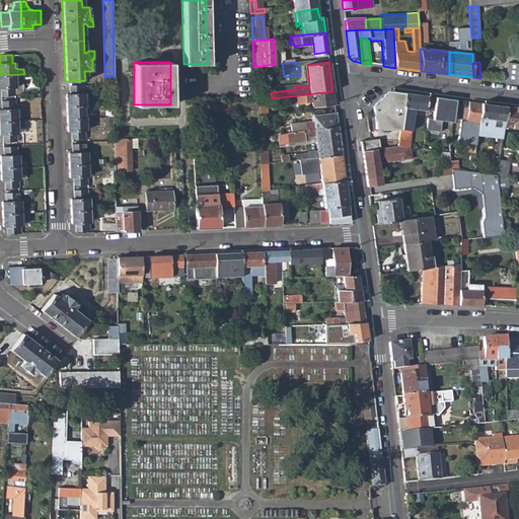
[(518,63),(508,62),(506,81),(518,82),(518,63)]
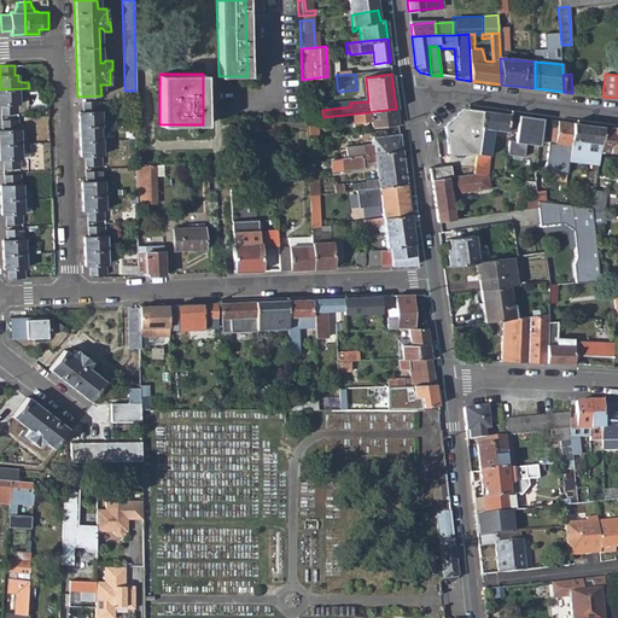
[(29,88),(0,89),(0,104),(1,104),(1,114),(17,114),(17,104),(19,104),(19,99),(22,99),(24,95),(29,95),(29,88)]
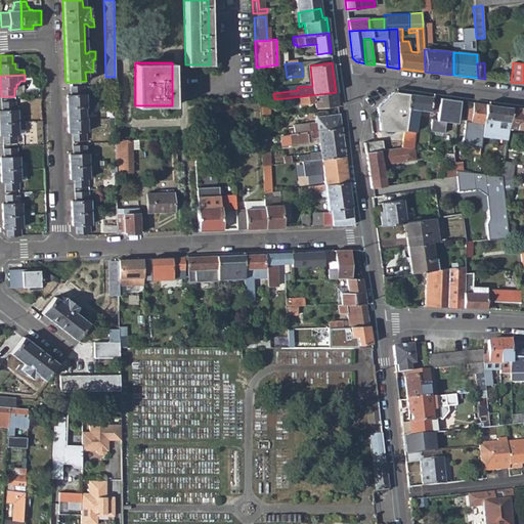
[(71,95),(67,95),(68,107),(95,105),(95,100),(91,100),(88,98),(87,98),(86,94),(85,94),(85,87),(71,87),(71,95)]
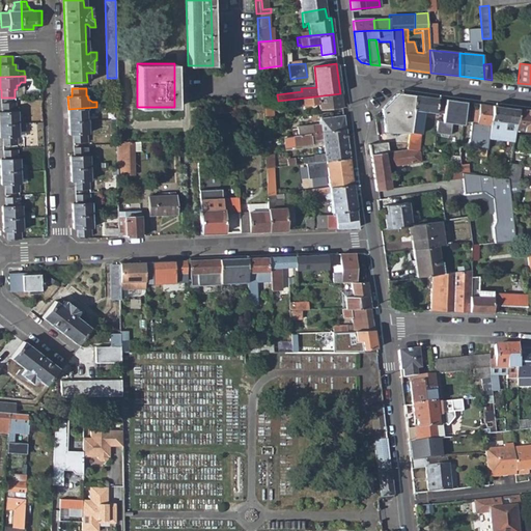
[(340,93),(298,99),(299,106),(318,104),(318,109),(342,106),(340,93)]
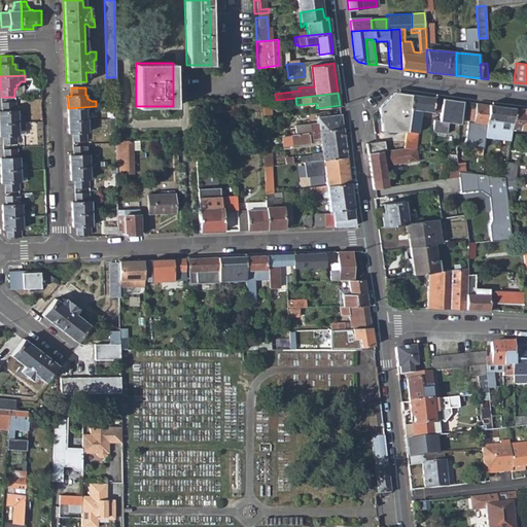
[(380,132),(405,132),(411,95),(394,93),(378,108),(380,132)]
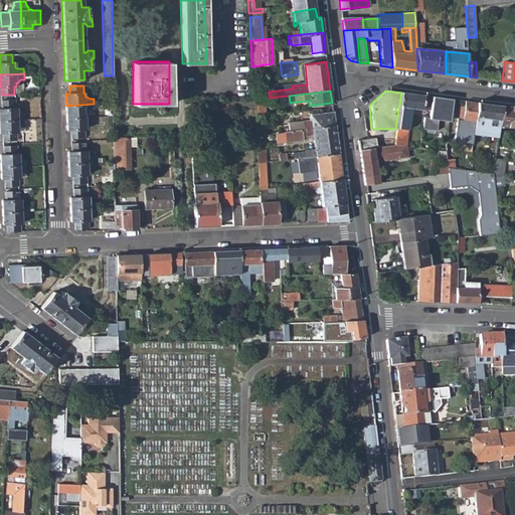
[(401,93),(395,129),(394,138),(405,139),(407,129),(404,129),(407,111),(407,107),(413,108),(423,109),(424,105),(427,105),(428,96),(401,93)]
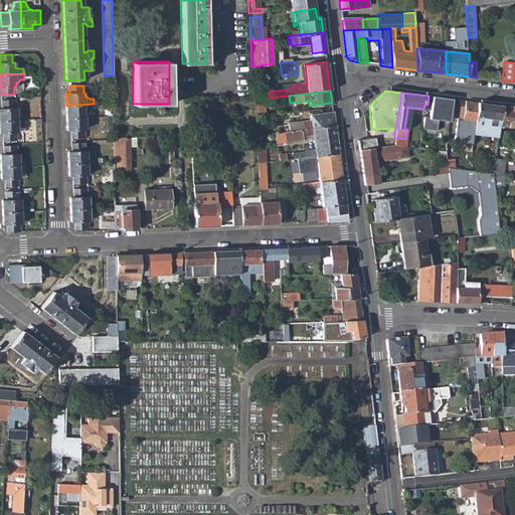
[(448,122),(451,100),(431,98),(427,119),(422,118),(421,130),(436,132),(438,121),(448,122)]
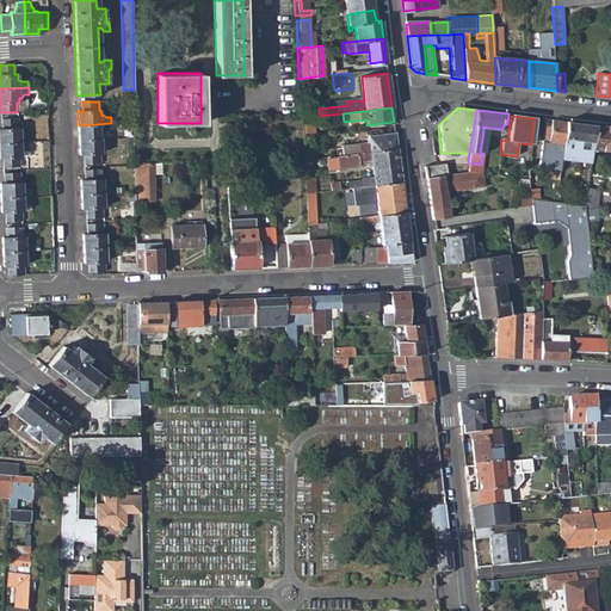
[(2,129),(0,129),(0,143),(31,142),(31,135),(25,135),(23,133),(20,133),(20,129),(18,129),(17,119),(1,119),(2,129)]
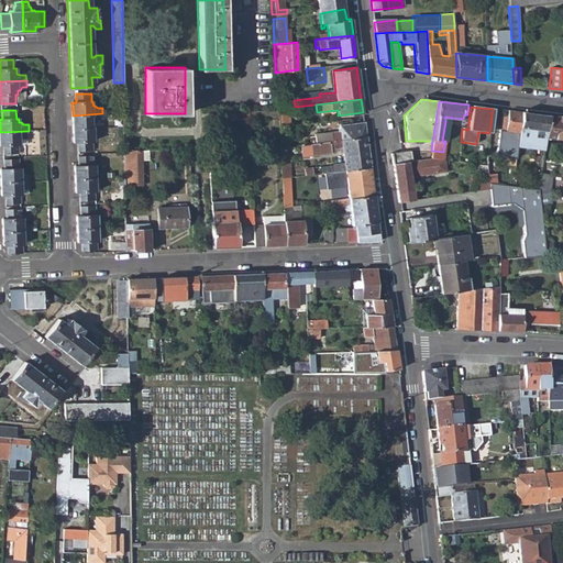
[(522,112),(508,110),(507,116),(501,114),(500,130),(507,131),(520,132),(522,112)]
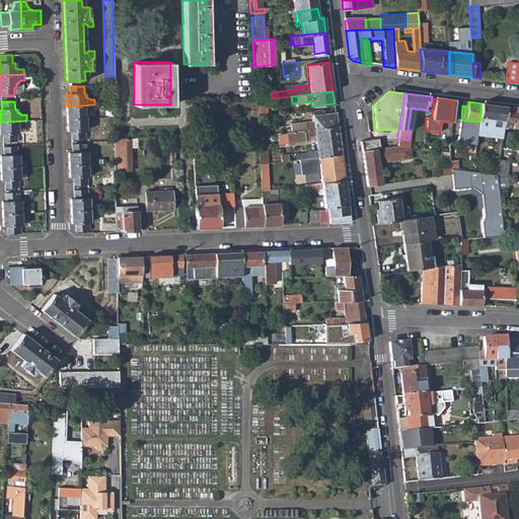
[(228,102),(191,104),(191,110),(229,108),(228,102)]
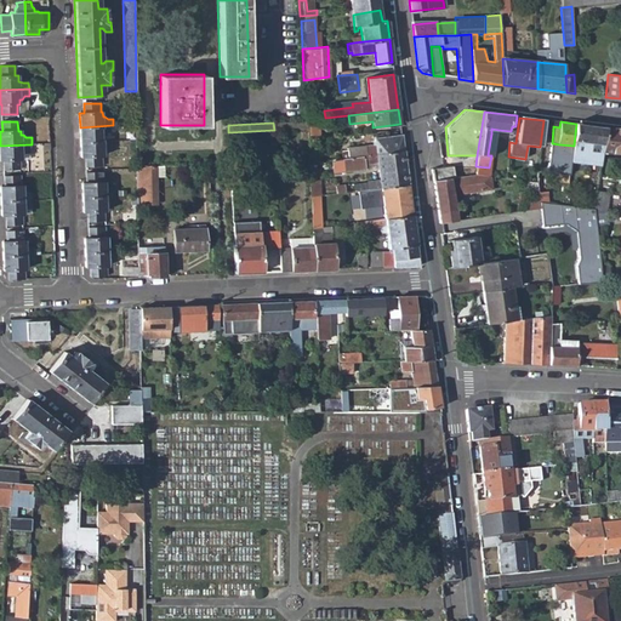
[(603,127),(576,124),(574,146),(573,151),(599,154),(600,152),(603,127)]
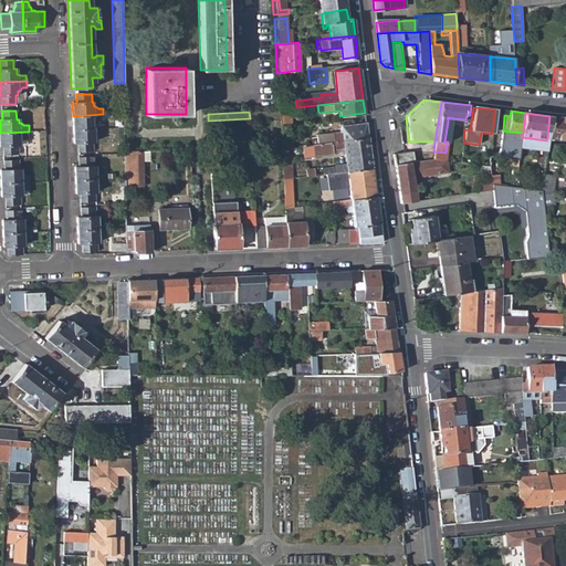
[(103,114),(73,116),(73,129),(94,129),(94,124),(97,123),(100,121),(103,121),(103,114)]
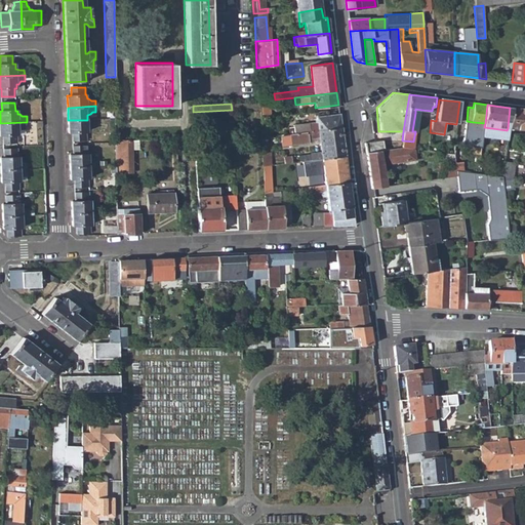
[(524,109),(510,108),(508,128),(524,129),(524,109)]
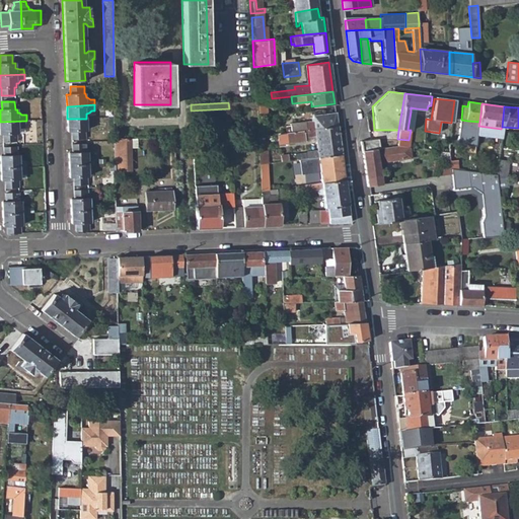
[(313,121),(305,121),(306,130),(338,126),(336,113),(312,116),(313,121)]
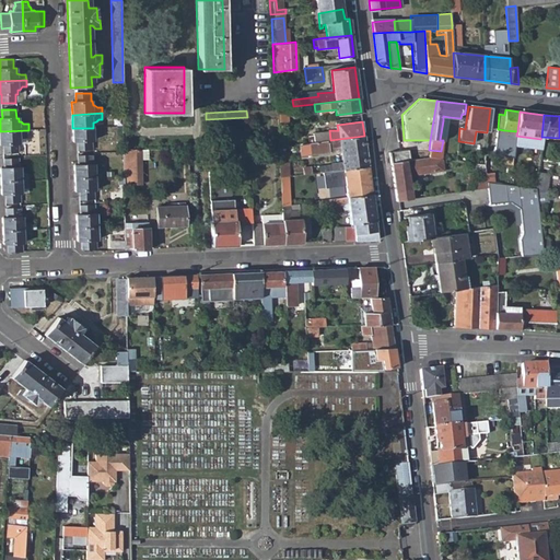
[(93,128),(72,128),(72,141),(78,140),(78,150),(92,149),(92,140),(93,140),(93,137),(96,137),(100,133),(103,133),(103,127),(93,128)]
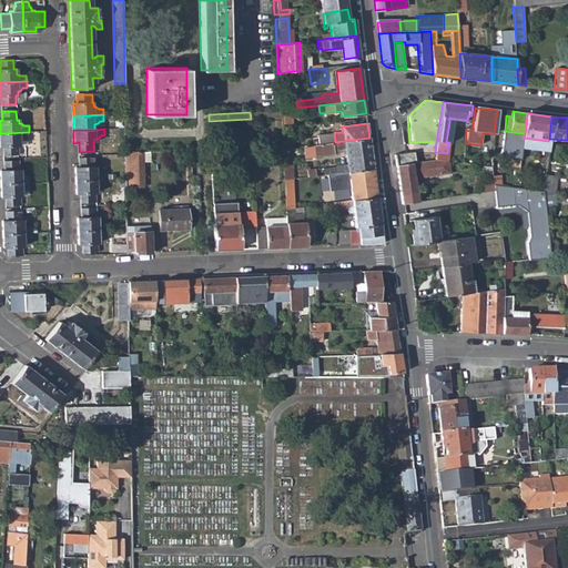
[(29,132),(0,133),(0,145),(3,145),(3,154),(18,154),(18,145),(20,145),(19,141),(22,141),(24,139),(29,139),(29,132)]
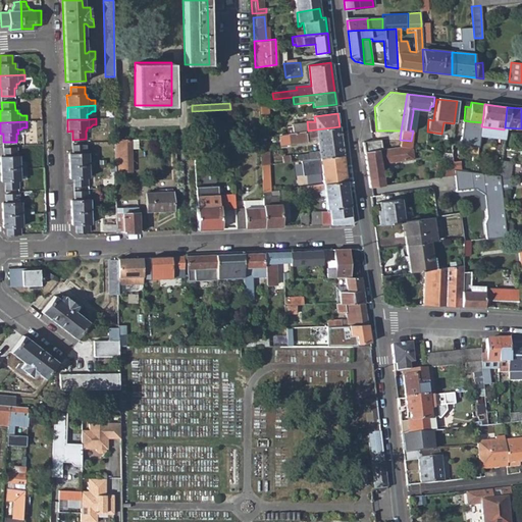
[(482,122),(470,121),(469,131),(481,132),(481,126),(482,122)]
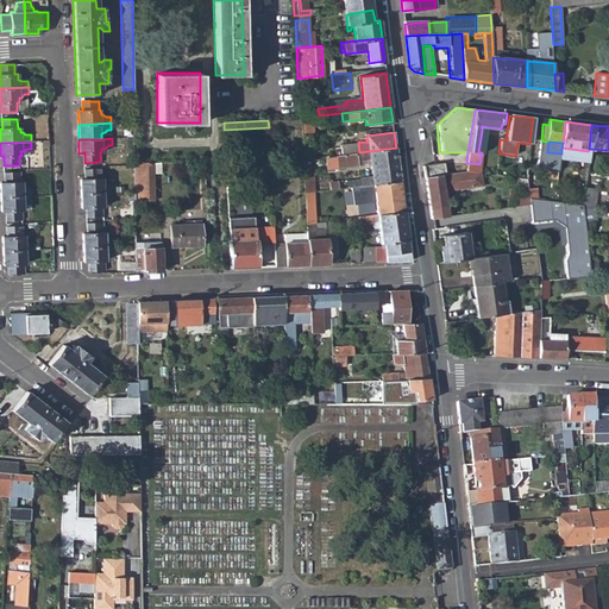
[(359,152),(336,155),(338,168),(357,165),(356,161),(363,159),(370,159),(371,177),(347,181),(349,188),(371,184),(400,181),(396,148),(359,152)]
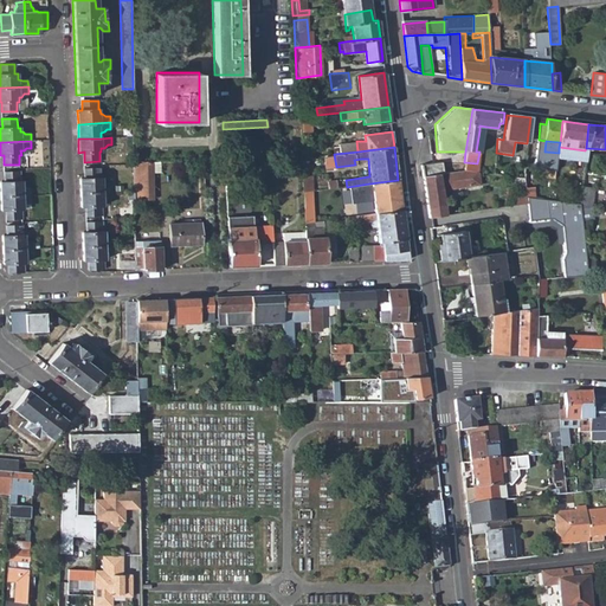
[(152,160),(140,161),(140,182),(141,198),(152,198),(152,172),(152,160)]
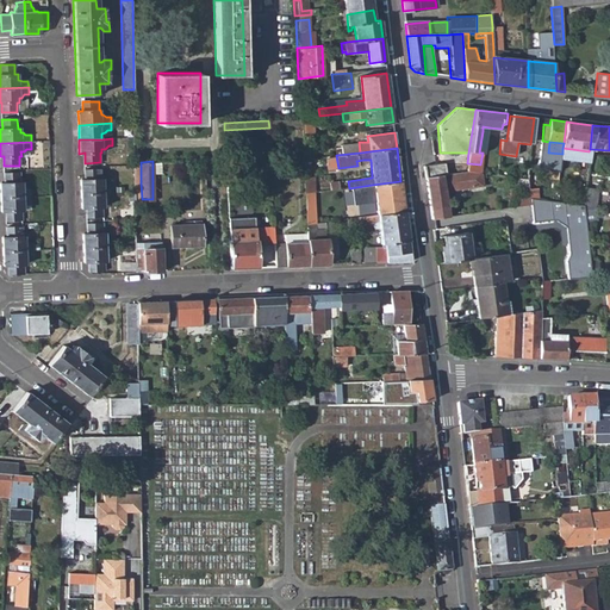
[(423,166),(424,178),(444,175),(444,172),(443,165),(423,166)]
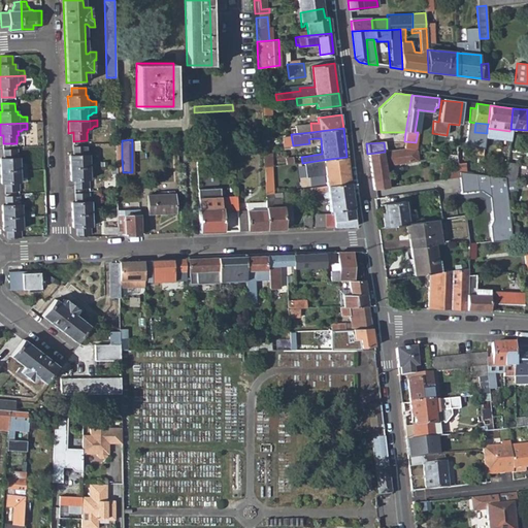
[(381,188),(389,187),(386,165),(420,160),(418,147),(403,145),(385,149),(385,152),(367,154),(372,190),(381,188)]
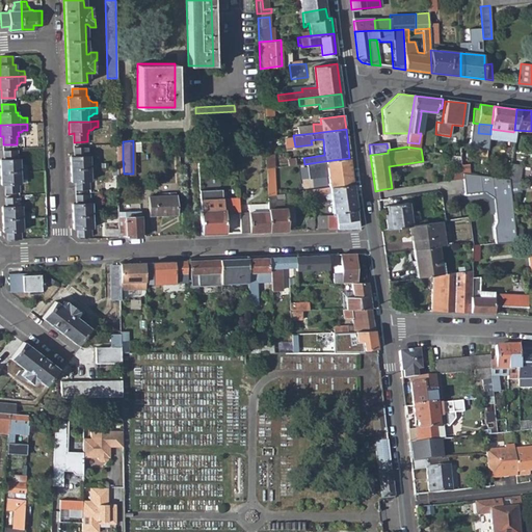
[(75,157),(70,157),(71,169),(99,167),(99,162),(96,162),(92,159),(90,159),(90,156),(88,156),(88,149),(74,149),(75,157)]
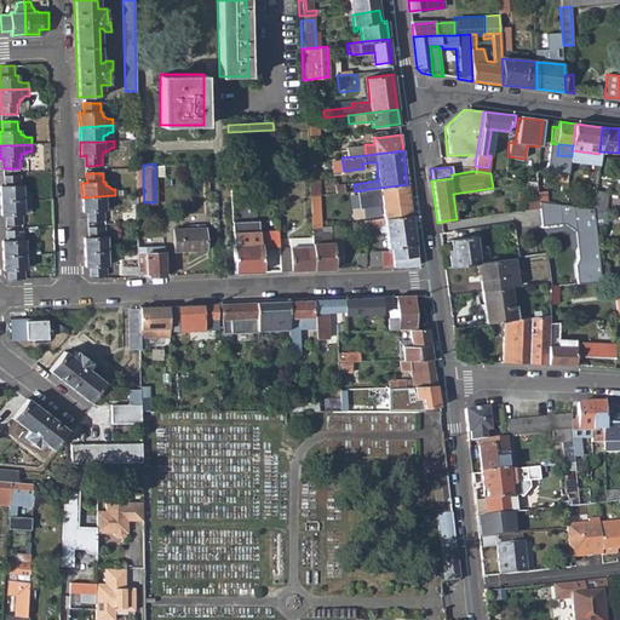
[(5,187),(0,185),(0,188),(1,201),(34,199),(34,191),(29,191),(26,189),(23,189),(23,185),(21,185),(21,176),(5,176),(5,187)]
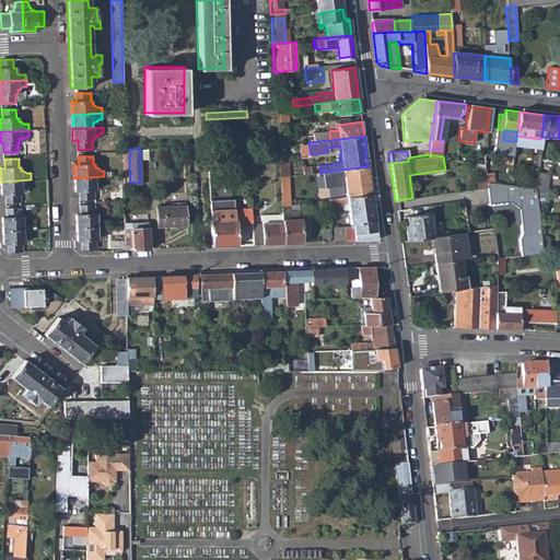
[(291,162),(282,162),(281,197),(290,197),(291,162)]
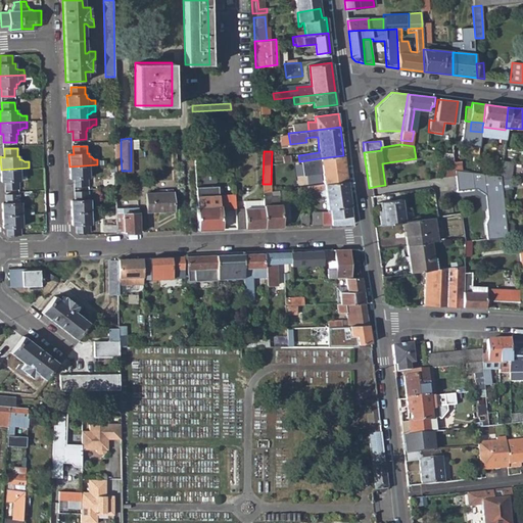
[(343,155),(319,158),(319,164),(323,163),(330,162),(331,174),(328,175),(329,180),(346,177),(343,155)]
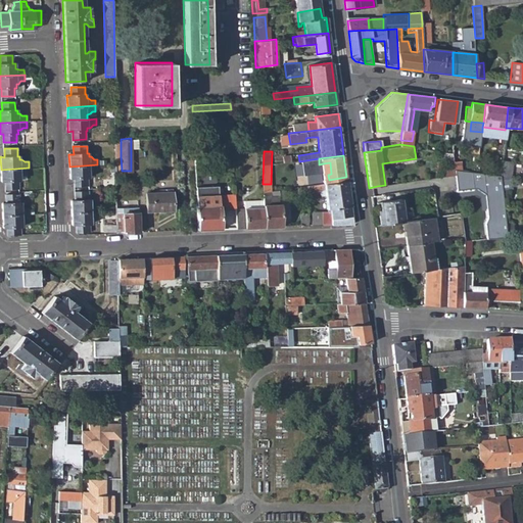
[(330,162),(323,163),(324,175),(328,175),(331,174),(330,162)]
